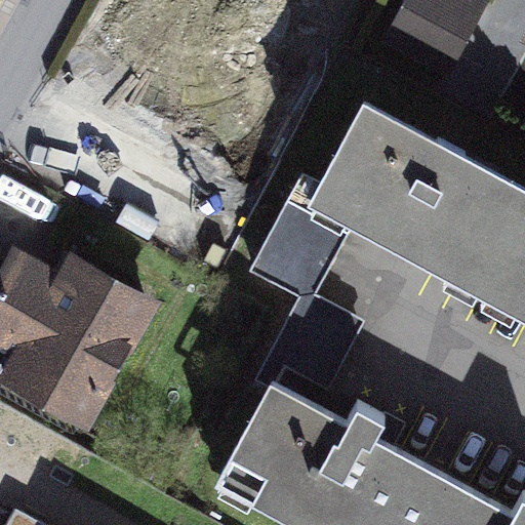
[(414,0),(394,42),(448,70),(482,2),(478,0),(414,0)]
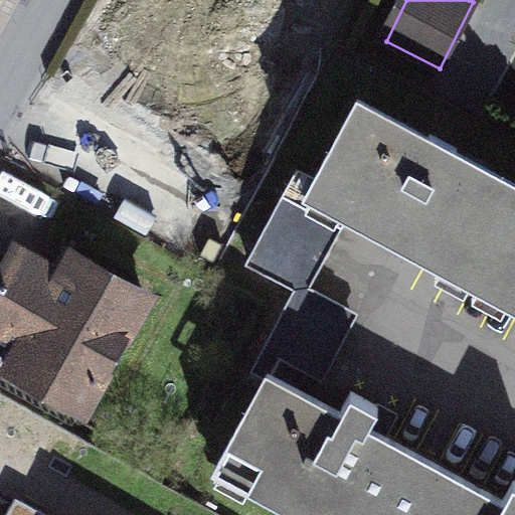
[(251,141),(83,47),(58,93),(167,153),(162,163),(220,195),(251,141)]
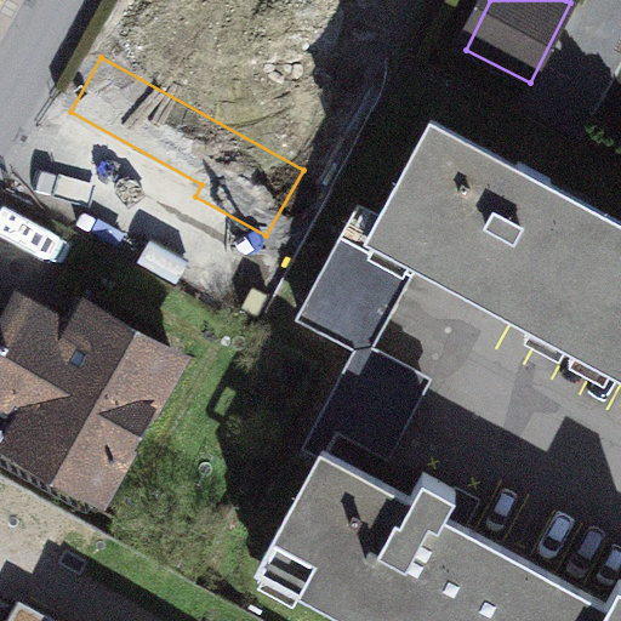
[(620,254),(620,224),(429,121),(376,222),(423,248),(579,331),(620,254)]
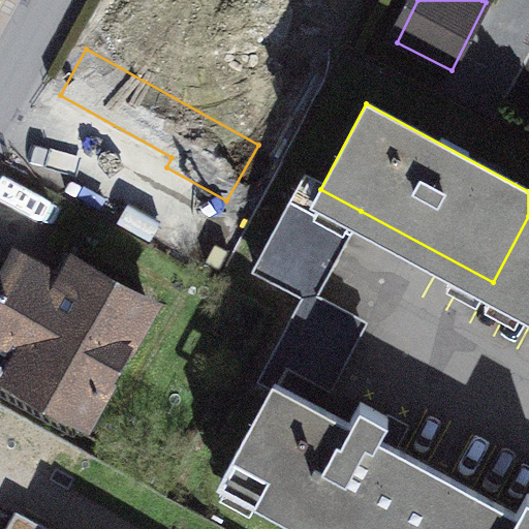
[(257,270),(306,297),(312,300),(361,211),(320,189),(305,181),(257,270)]
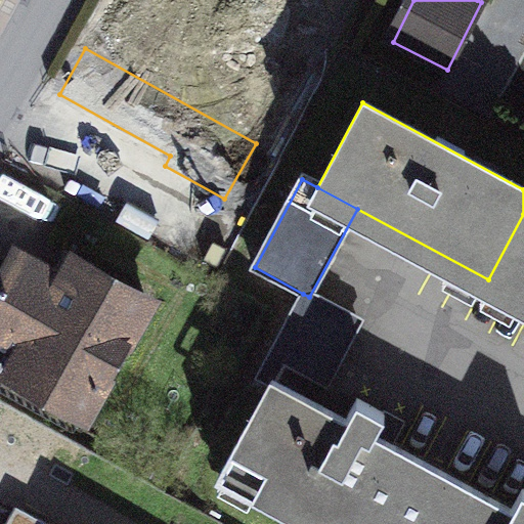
[(523,214),(488,279),(523,298),(523,214)]
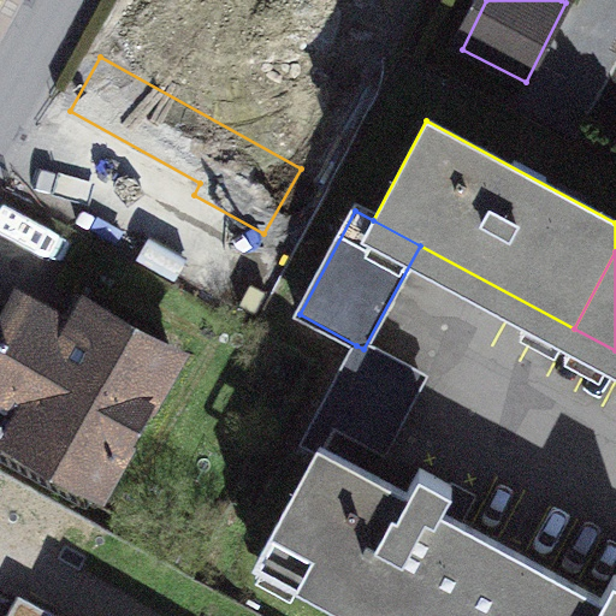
[(0,456),(89,505),(173,349),(90,303),(76,330),(19,300),(0,335),(0,456)]
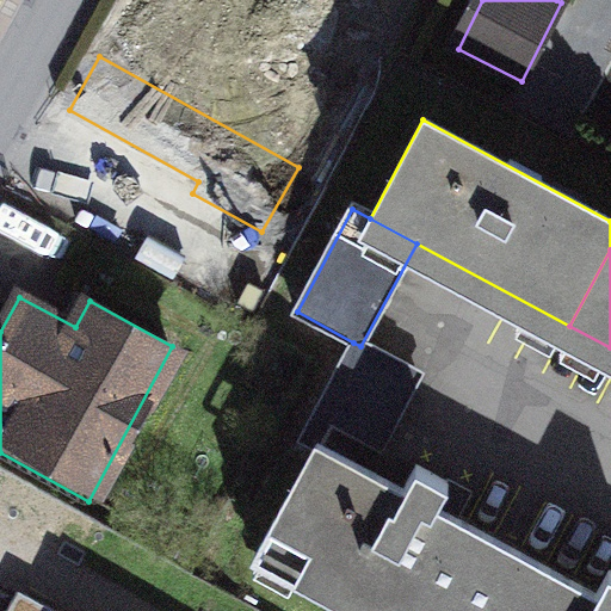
[(304,436),(319,444),(368,470),(418,377),(360,346),(353,343),(304,436)]
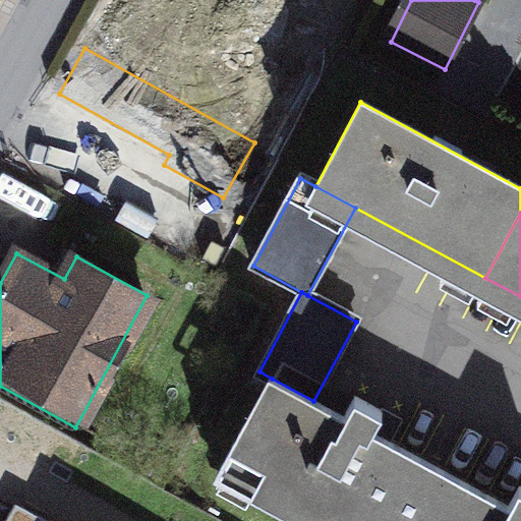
[(226,462),(334,520),(413,520),(441,470),(374,433),(386,414),(354,397),(343,417),(313,401),(272,379),(226,462)]
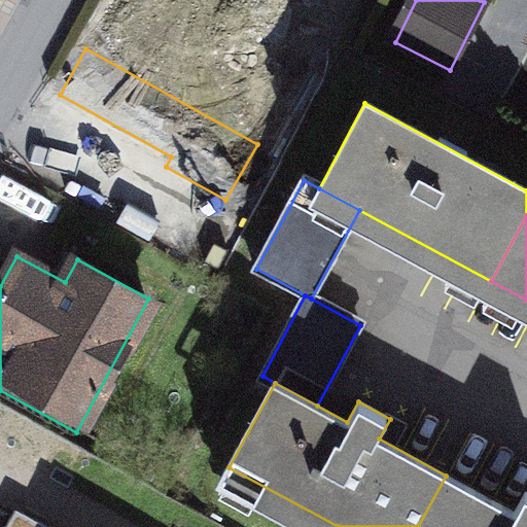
[(126,526),(0,457),(0,526),(126,526)]
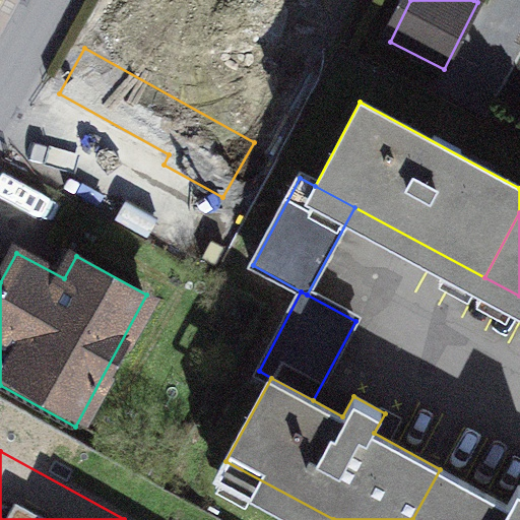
[(412,519),(519,519),(519,482),(519,483),(507,506),(440,469),(412,519)]
